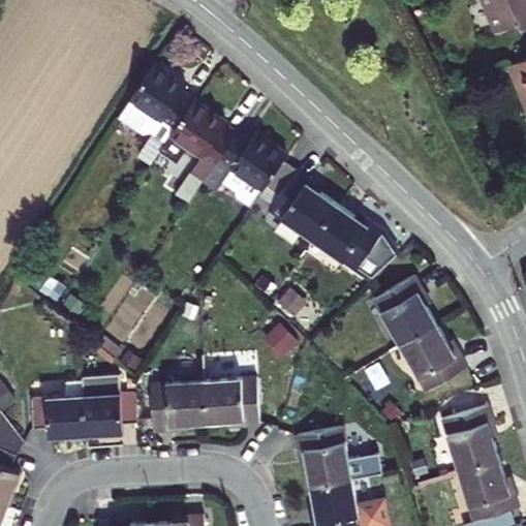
[(525,0),(482,0),(484,2),(482,3),(495,33),(519,23),(521,27),(525,24),(525,0)]
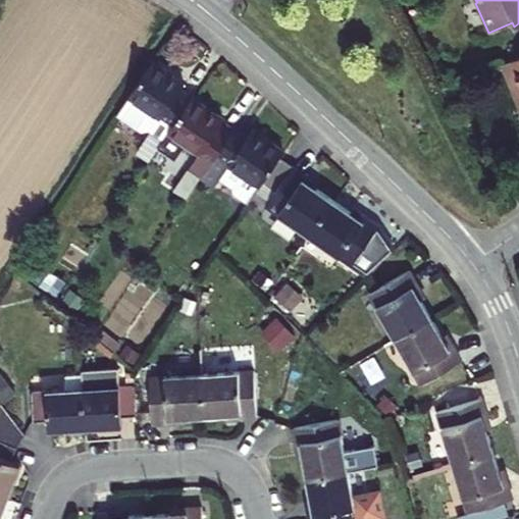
[(518,57),(502,65),(518,108),(518,57)]
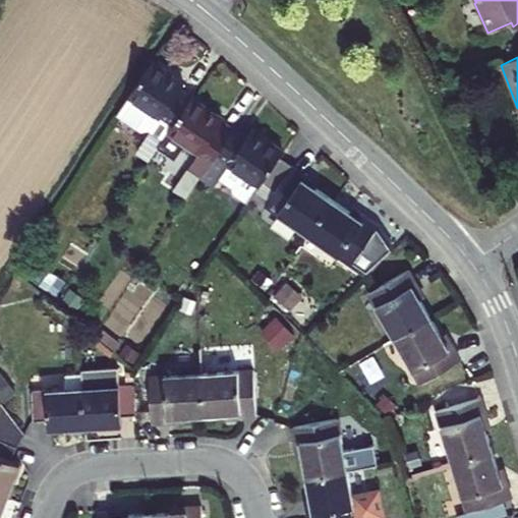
[(166,75),(150,64),(114,118),(159,147),(171,127),(190,99),(178,92),(181,87),(166,75)]
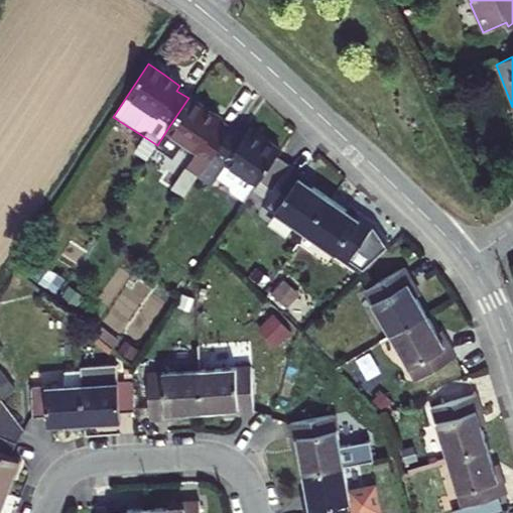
[(211,156),(227,133),(215,125),(219,119),(204,109),(188,98),(169,126),(157,145),(155,148),(172,159),(183,143),(197,152),(184,169),(198,177),(211,156)]
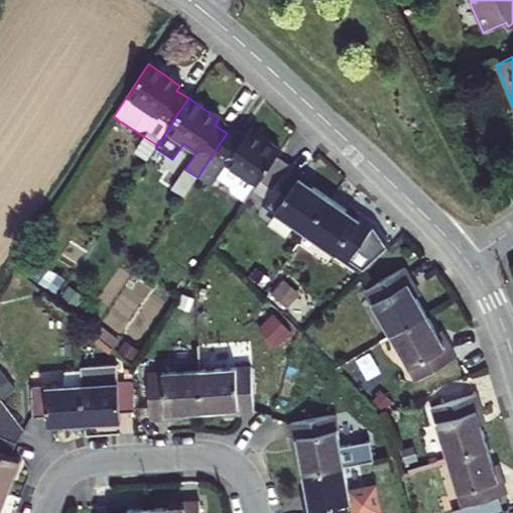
[(263,140),(247,130),(244,136),(231,127),(227,133),(211,156),(198,177),(210,185),(215,178),(228,186),(229,193),(243,202),(248,195),(273,158),(279,150),(263,140)]
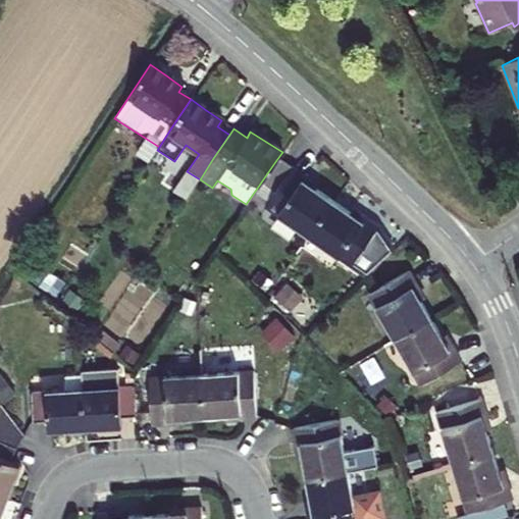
[(251,197),(307,237),(331,202),(308,187),(311,183),(301,176),(276,160),(251,197)]
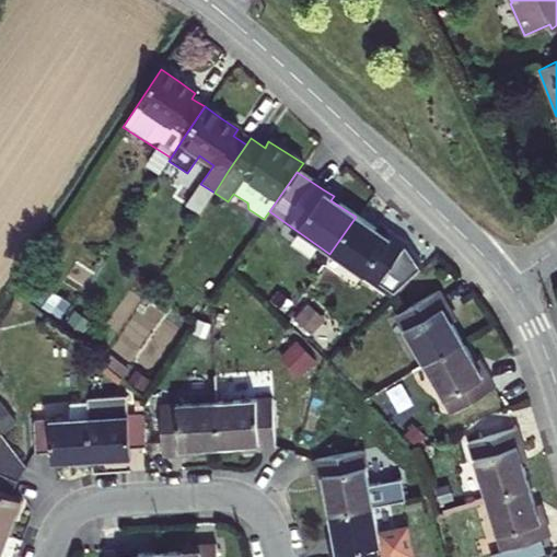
[(215,193),(200,184),(186,207),(199,216),(215,193)]
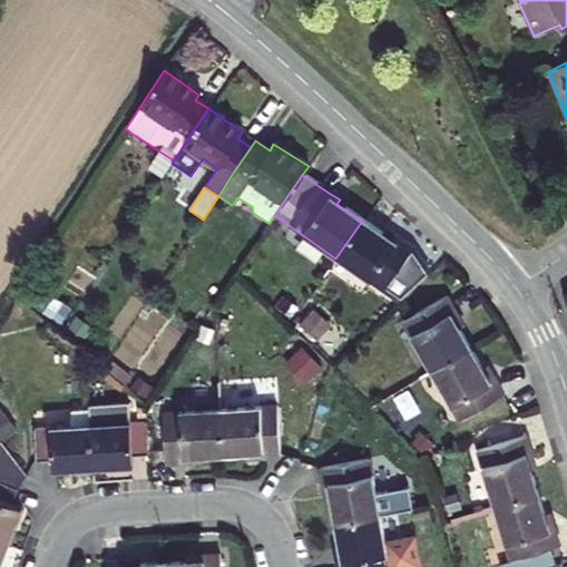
[(387,238),(362,221),(335,258),(397,301),(428,273),(412,250),(401,242),(389,234),(387,238)]
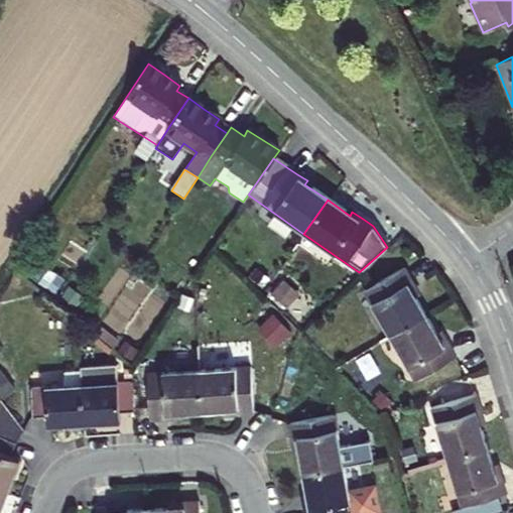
[(362,292),(389,337),(425,315),(411,292),(414,290),(408,280),(402,269),(362,292)]
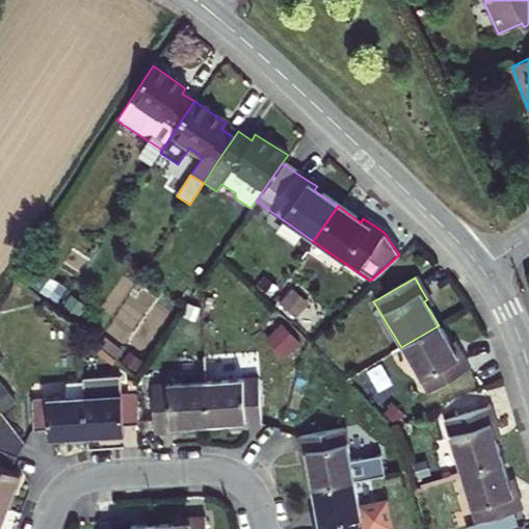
[(453,350),(439,325),(401,347),(428,394),(469,370),(463,360),(456,348),(453,350)]
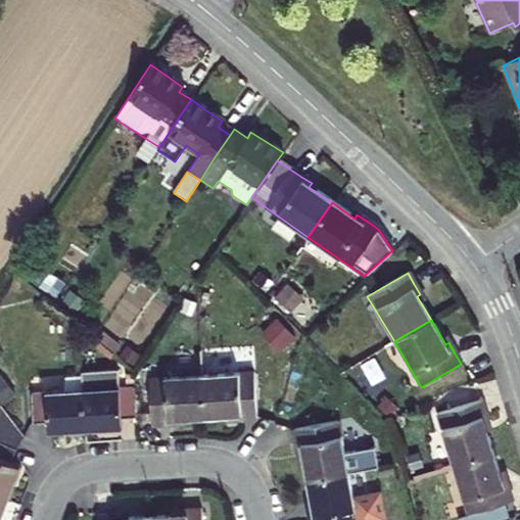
[(81,379),(81,392),(84,431),(101,429),(120,428),(120,419),(134,418),(132,388),(115,390),(114,374),(80,376),(81,379)]
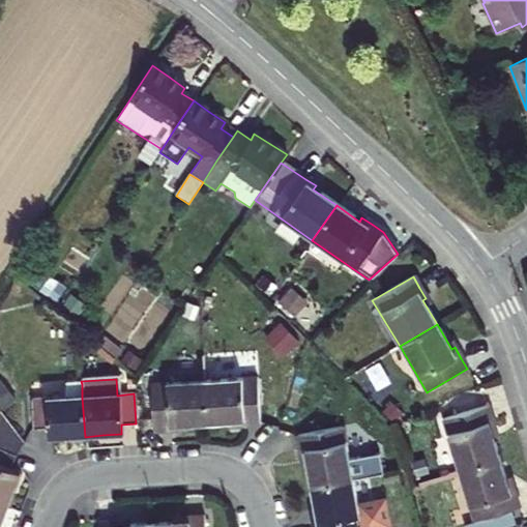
[(255,379),(202,382),(205,425),(233,422),(234,427),(246,427),(258,426),(255,379)]
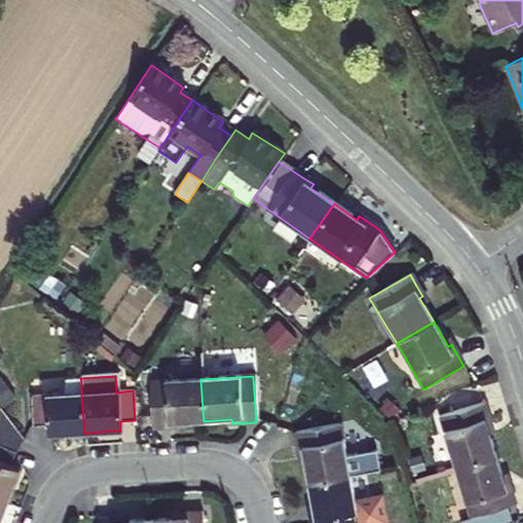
[(200,379),(149,383),(151,428),(163,427),(176,427),(176,423),(203,421),(200,379)]
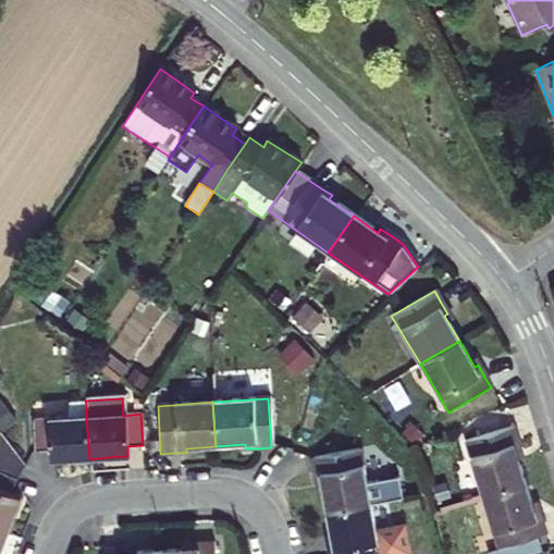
[(86,418),(86,404),(69,405),(66,419),(32,421),(35,452),(50,451),(51,462),(70,460),(89,459),(86,418)]
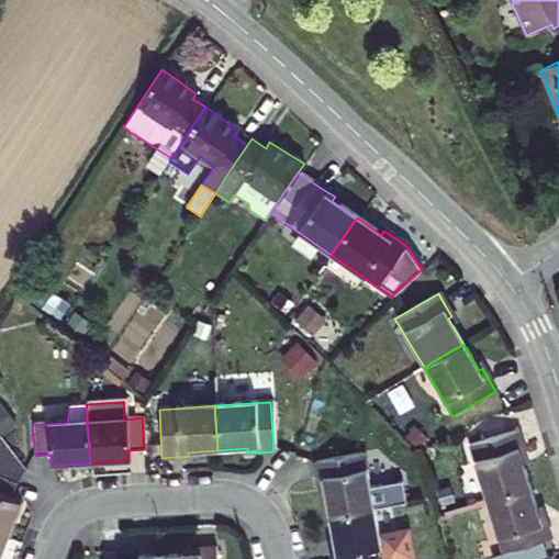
[(520,458),(524,457),(521,445),(516,433),(469,447),(485,501),(528,487),(520,458)]
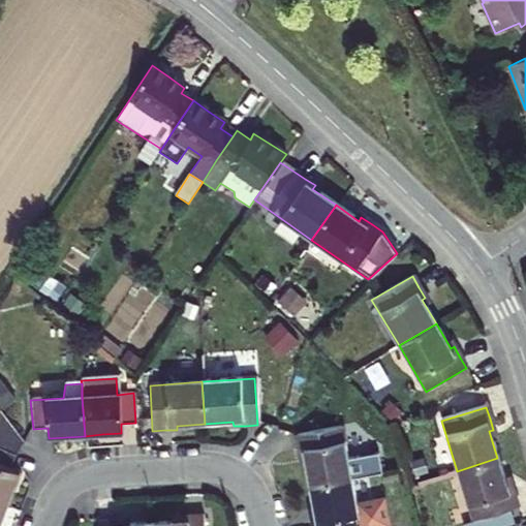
[(0,504),(6,507),(12,490),(19,473),(9,470),(17,453),(25,441),(0,412),(0,504)]
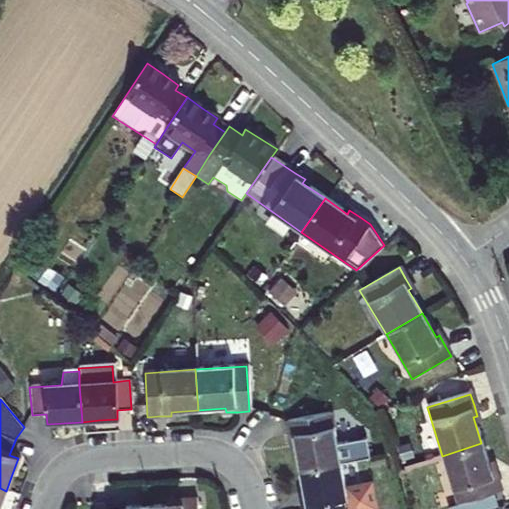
[(330,414),(285,423),(289,446),(294,445),(296,459),(299,472),(339,465),(364,461),(360,441),(335,445),(330,414)]
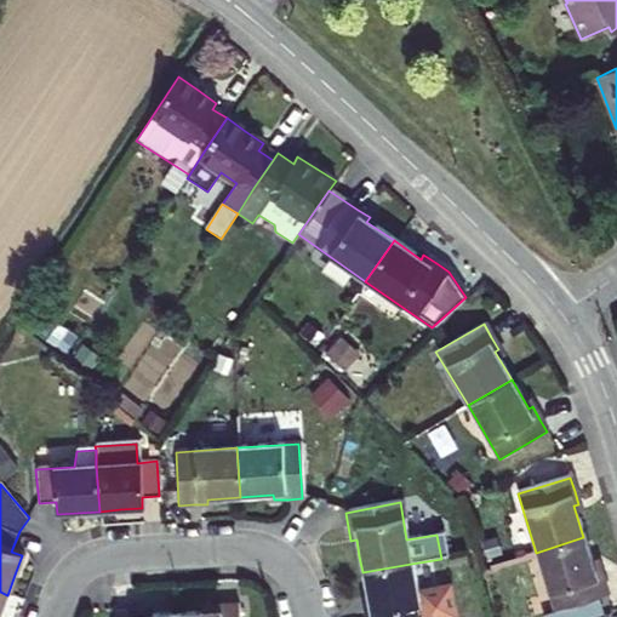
[(603,581),(598,567),(593,569),(583,537),(536,553),(554,611),(598,598),(606,595),(603,581)]
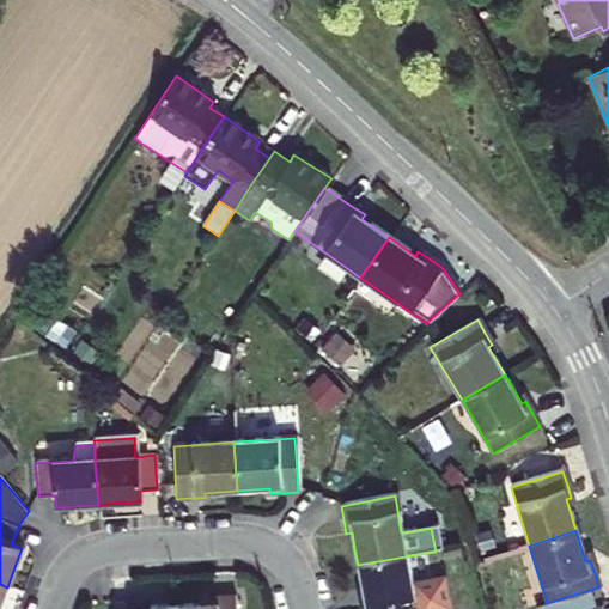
[(415,608),(406,556),(358,565),(364,597),(359,598),(360,608),(415,608)]
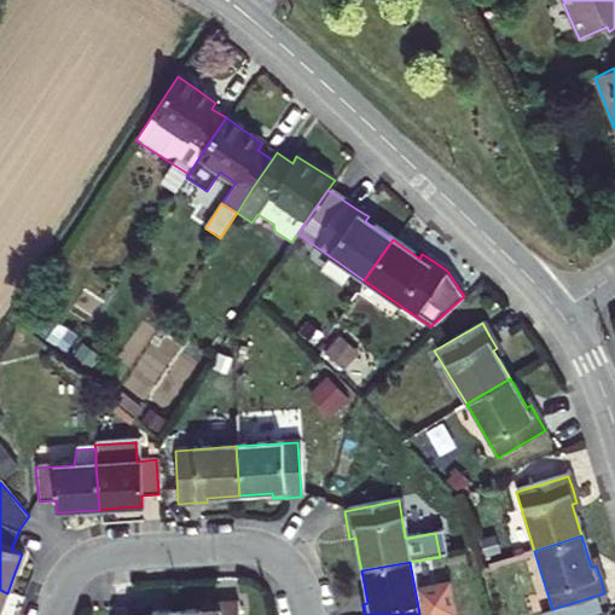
[(596,596),(552,609),(539,614),(602,614),(596,596)]
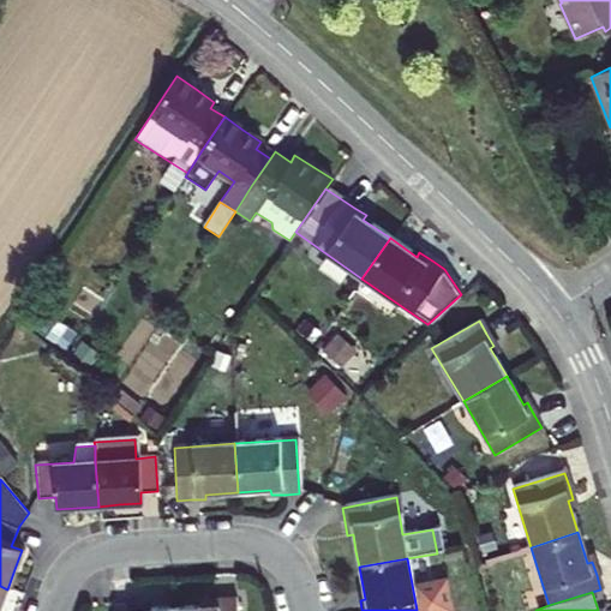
[(221,600),(207,601),(207,606),(174,609),(174,610),(235,610),(235,600),(221,600)]
